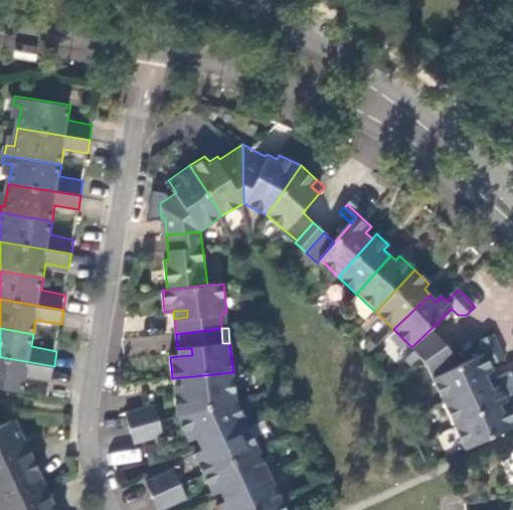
[(431,329),(411,347),(418,357),(441,339),(431,329)]
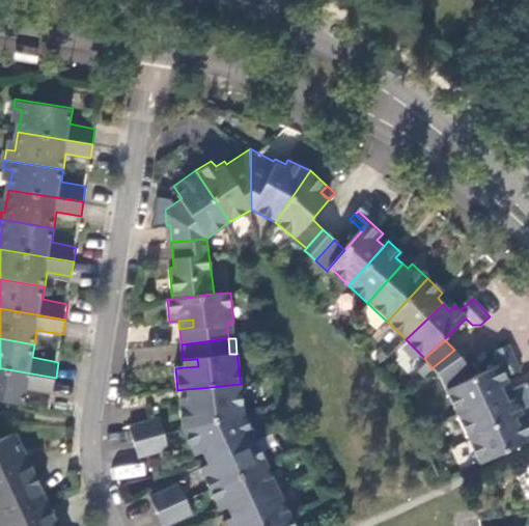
[(446,390),(457,414),(506,392),(502,386),(509,383),(507,377),(521,369),(513,355),(508,343),(498,350),(496,356),(499,364),(472,378),(446,390)]
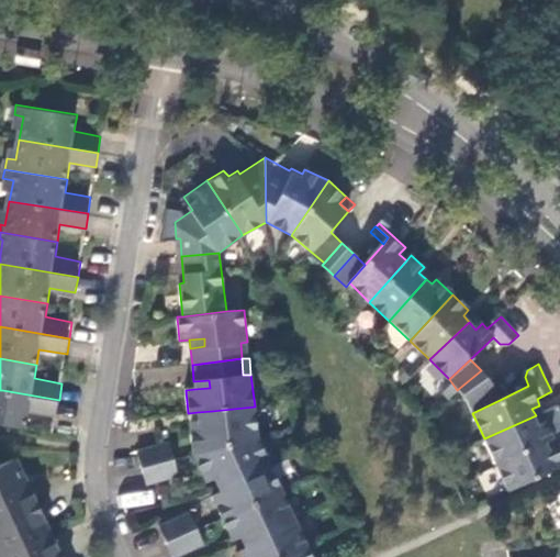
[(457,390),(462,397),(467,401),(492,387),(481,370),(457,390)]
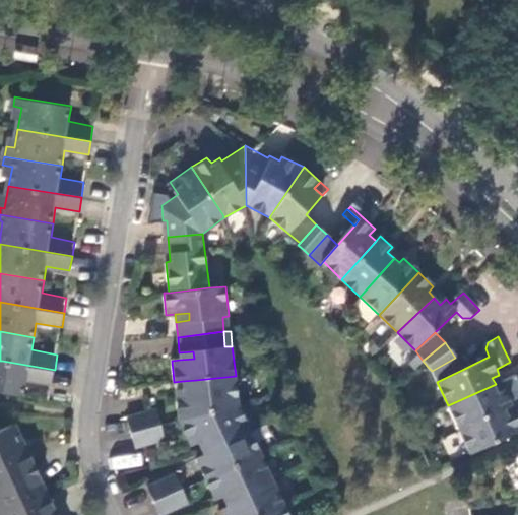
[(455,358),(432,371),(437,382),(462,370),(455,358)]
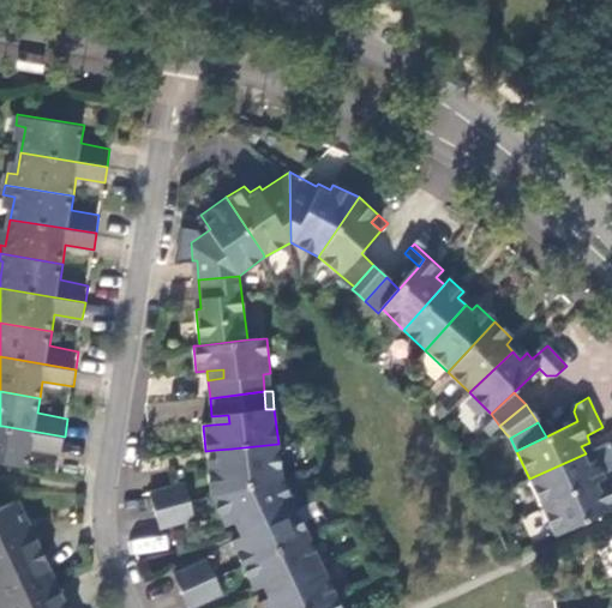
[(0,446),(0,461),(30,465),(33,450),(61,455),(65,437),(3,426),(0,446)]
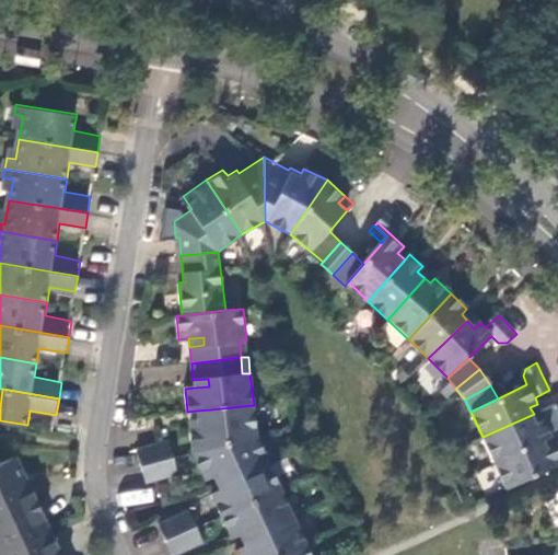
[(193,451),(257,434),(254,405),(211,409),(211,418),(197,418),(187,430),(193,451)]
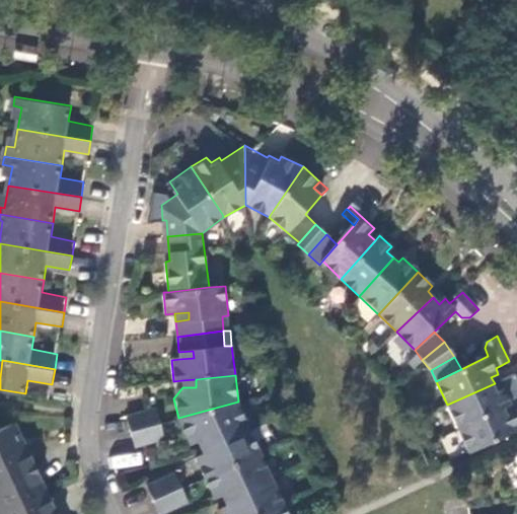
[(196,379),(182,380),(182,387),(196,387),(196,379)]
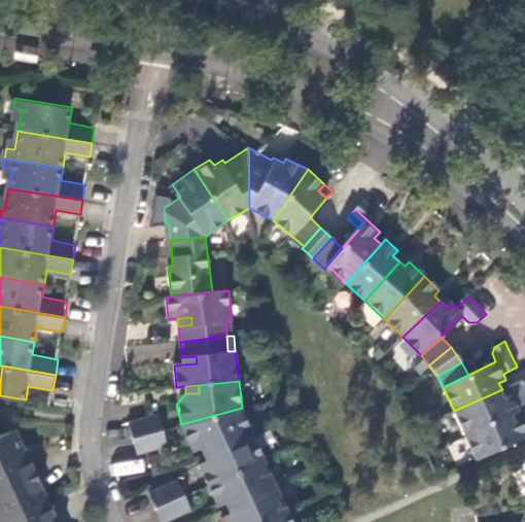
[(513,394),(510,386),(502,389),(506,398),(513,394)]
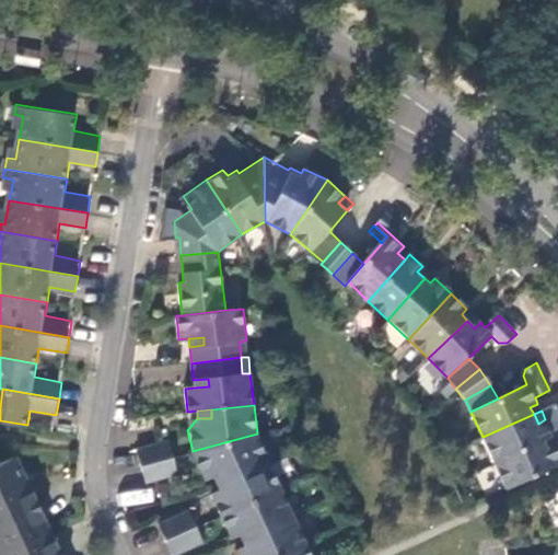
[(534,414),(483,437),(495,463),(545,440),(554,437),(545,419),(538,424),(534,414)]
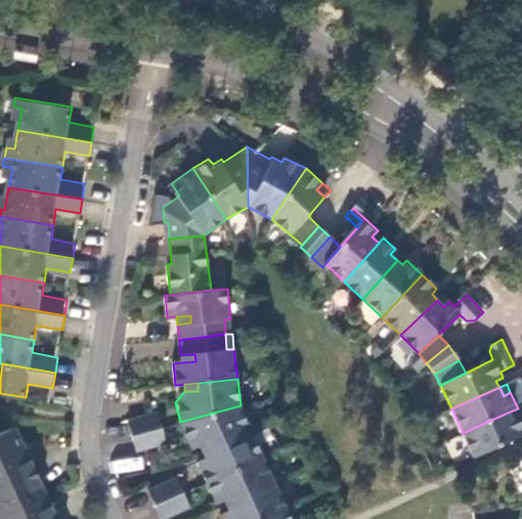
[(216,447),(252,431),(241,405),(180,422),(186,441),(201,447),(213,441),(216,447)]
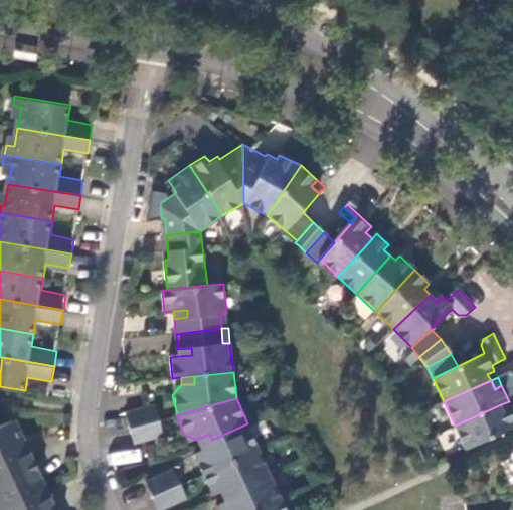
[(467,449),(512,427),(512,408),(504,411),(501,404),(455,426),(467,449)]
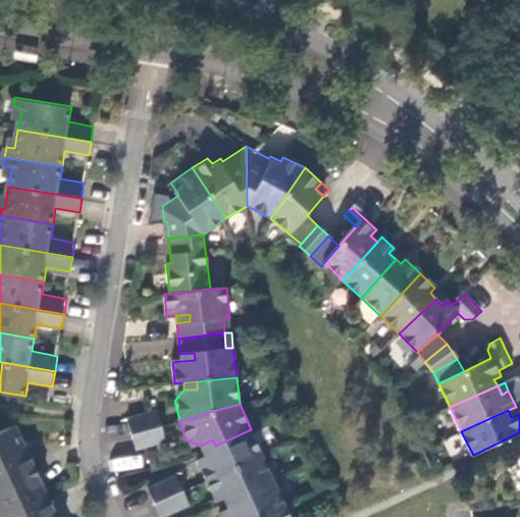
[(128,418),(132,434),(162,425),(159,411),(128,418)]
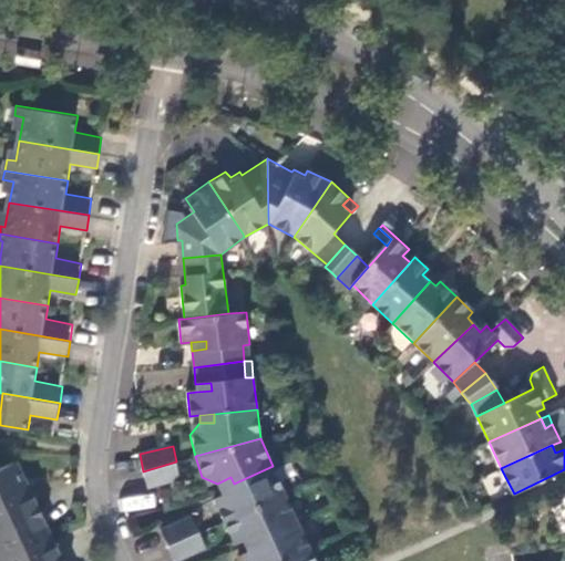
[(52,560),(51,558),(61,554),(43,516),(34,520),(30,509),(39,505),(31,486),(21,490),(19,485),(29,480),(19,460),(0,468),(0,560),(52,560)]
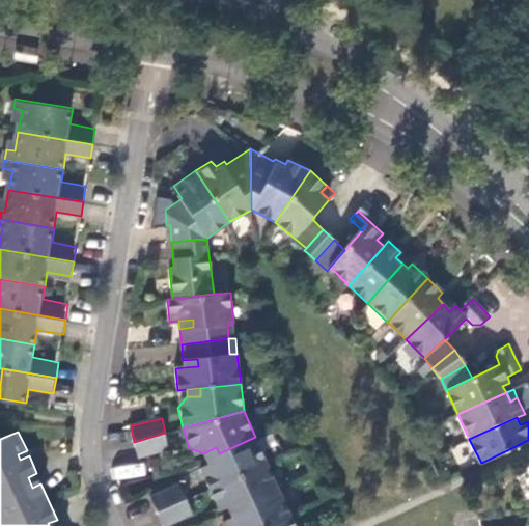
[(165,433),(134,442),(139,458),(170,450),(165,433)]
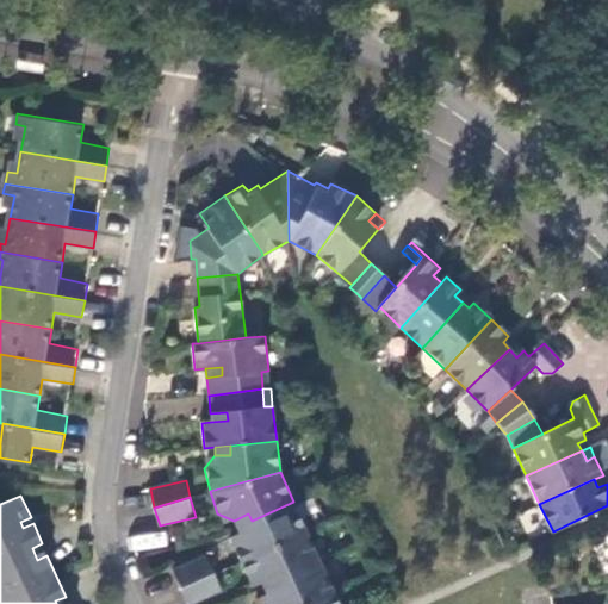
[(241,564),(308,533),(293,502),(252,521),(254,528),(240,536),(231,540),(241,564)]
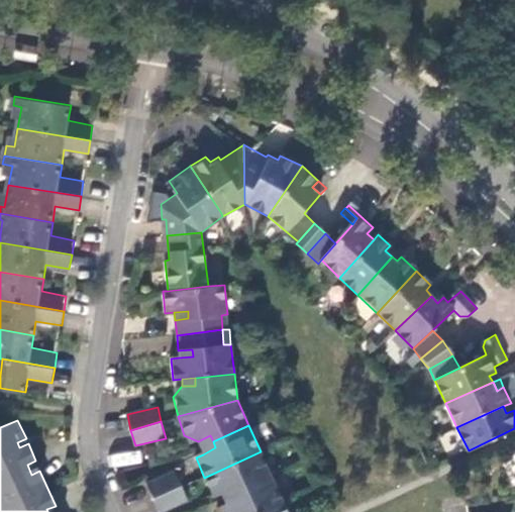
[(198,441),(199,447),(213,441),(210,435),(198,441)]
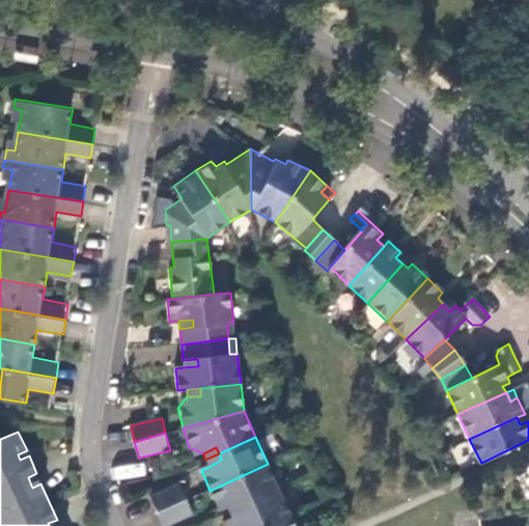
[(29,455),(27,450),(18,454),(20,460),(29,455)]
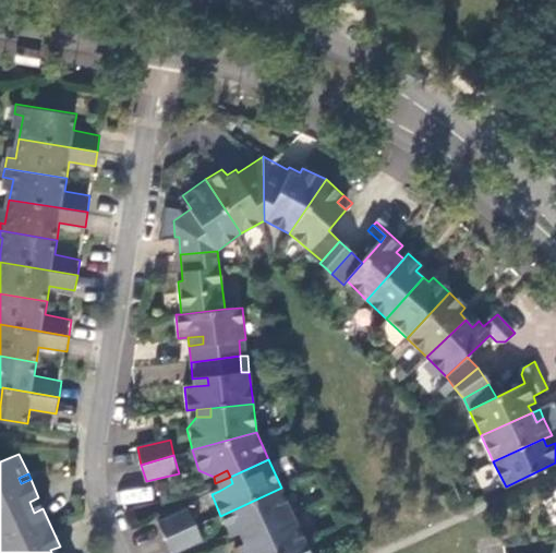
[(230,477),(215,483),(219,491),(232,483),(230,477)]
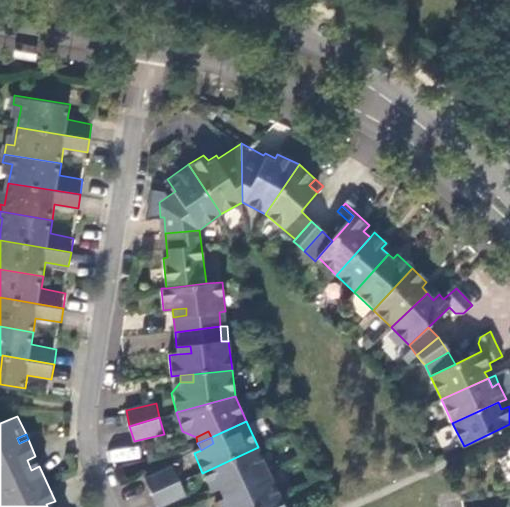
[(234,488),(269,472),(258,447),(202,473),(211,492),(220,489),(232,483),(234,488)]
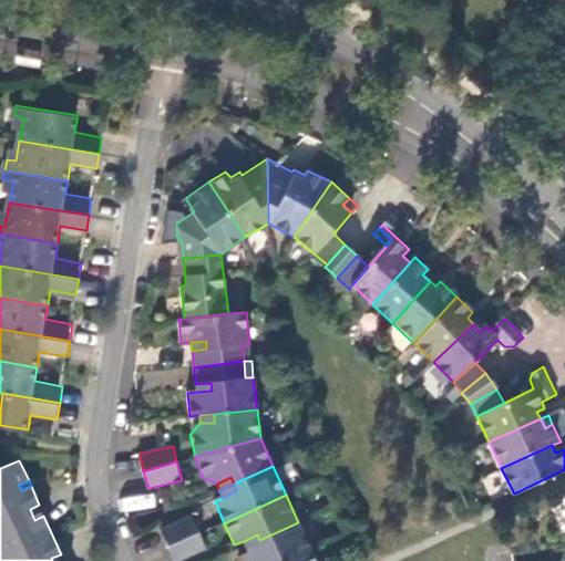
[(43,516),(39,505),(30,509),(34,520),(43,516)]
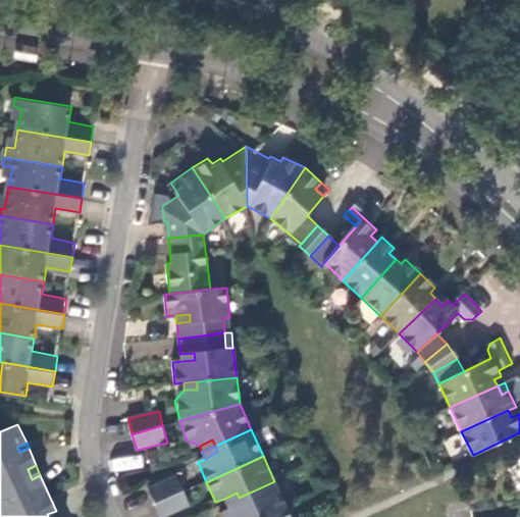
[(148,489),(156,505),(184,492),(177,476),(148,489)]
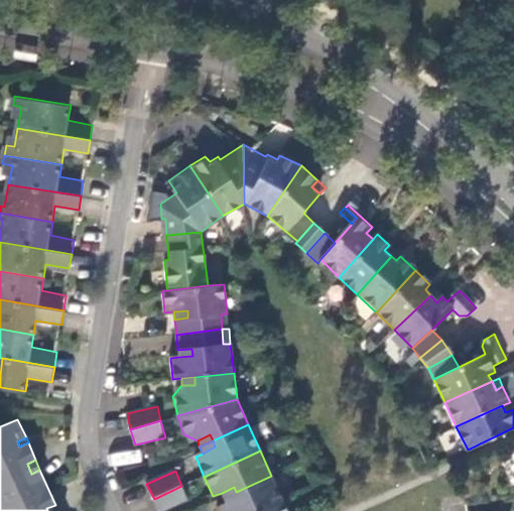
[(220,510),(261,510),(282,501),(271,476),(236,492),(239,498),(226,503),(219,507),(220,510)]
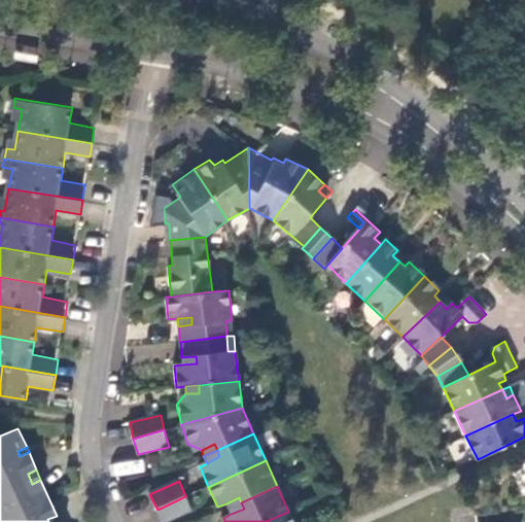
[(185,496),(158,510),(162,521),(169,521),(193,512),(185,496)]
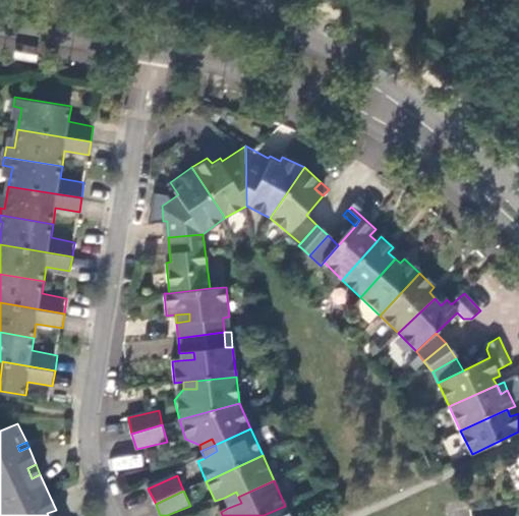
[(224,498),(226,502),(238,497),(236,492),(224,498)]
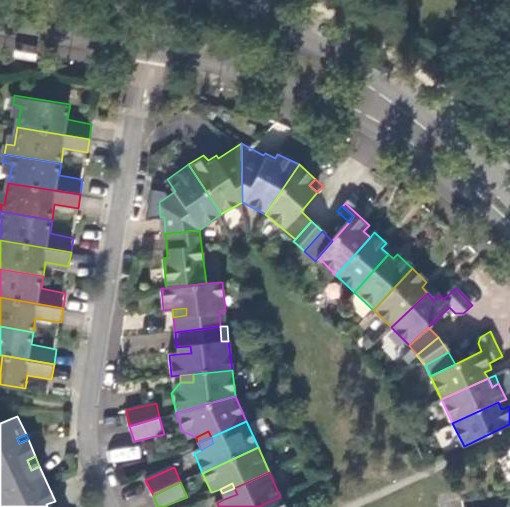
[(234,488),(222,493),(224,499),(237,494),(234,488)]
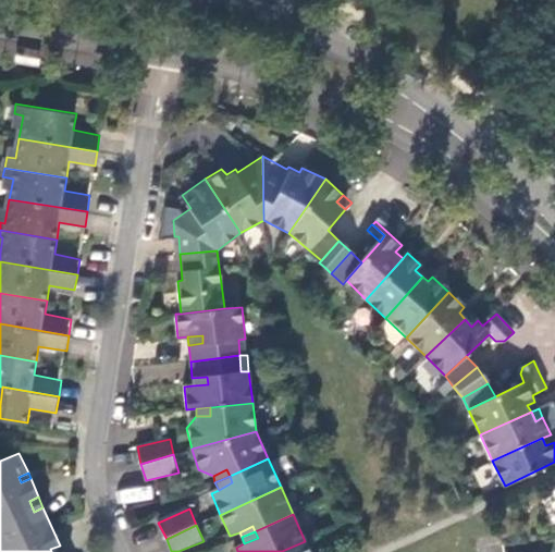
[(309,551),(305,541),(282,551),(309,551)]
